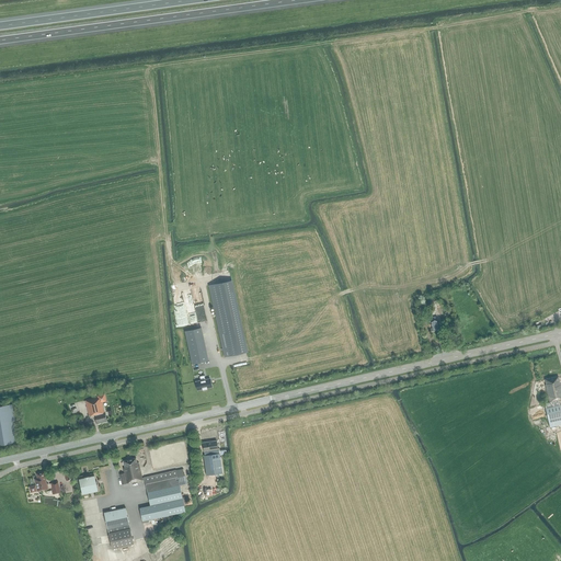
[(219,333),(225,357),(247,352),(231,281),(209,285),(220,333),(219,333)]
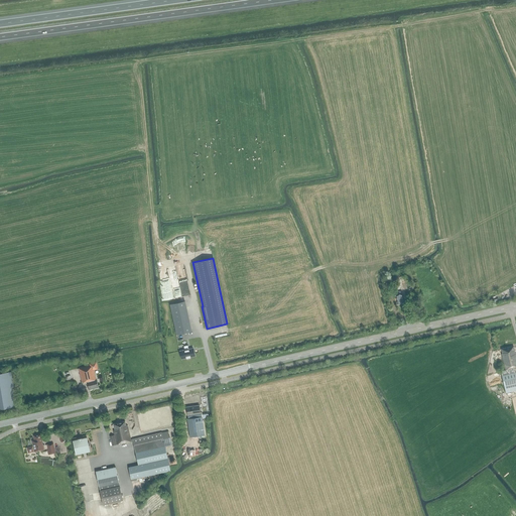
[(397,304),(404,303),(402,293),(401,291),(398,291),(397,288),(394,288),(395,293),(396,293),(396,294),(395,294),(397,304)]
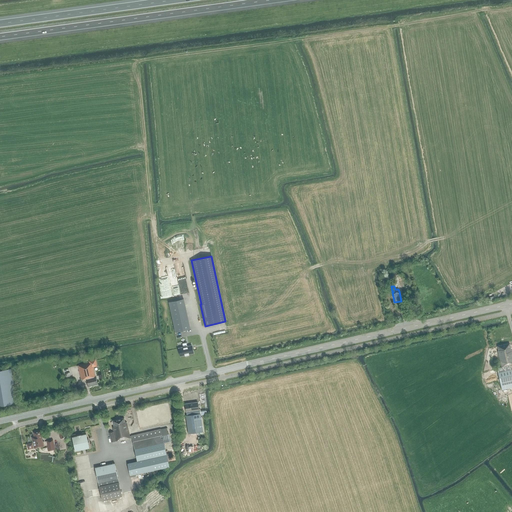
[(168,303),(175,333),(190,329),(183,300),(168,303)]
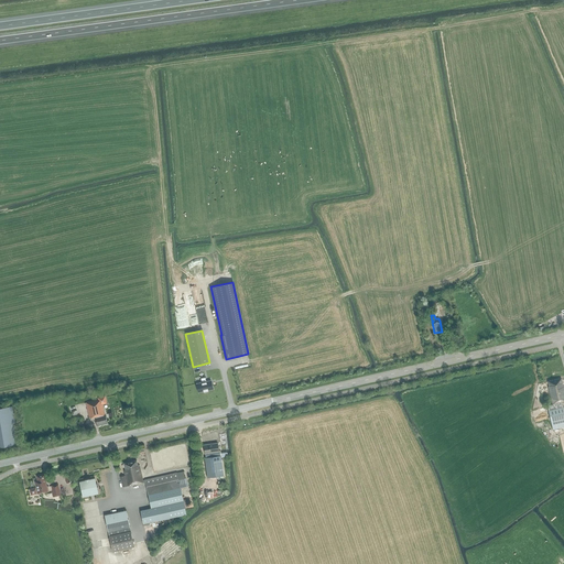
[(201,379),(202,382),(197,383),(199,392),(213,390),(212,381),(206,381),(205,378),(201,379)]
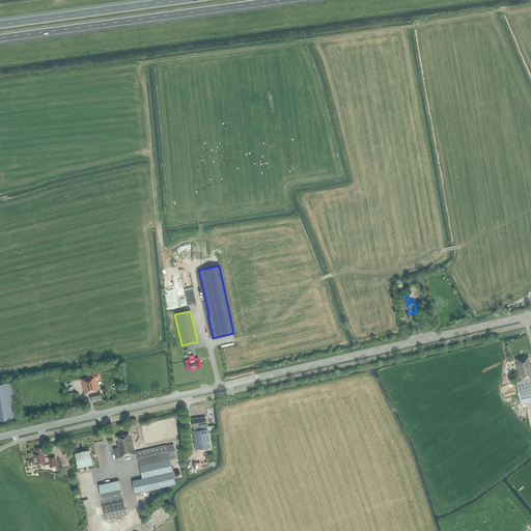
[(515,382),(516,387),(519,395),(519,397),(530,394),(530,391),(529,384),(530,383),(529,378),(530,376),(530,364),(528,356),(515,359),(516,364),(515,364),(520,381),(515,382)]
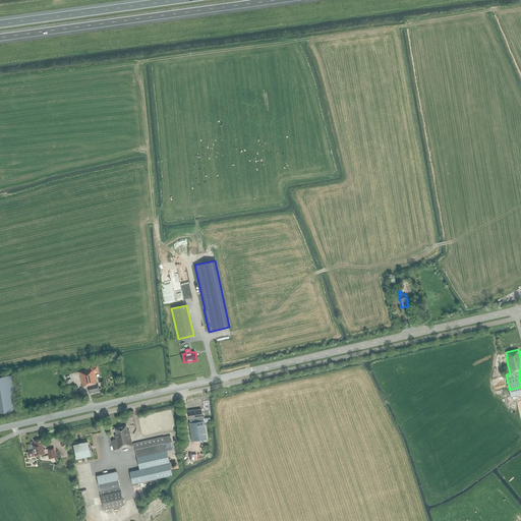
[(97,383),(95,373),(99,372),(97,365),(91,367),(91,369),(79,372),(82,387),(89,386),(91,393),(99,391),(97,383)]
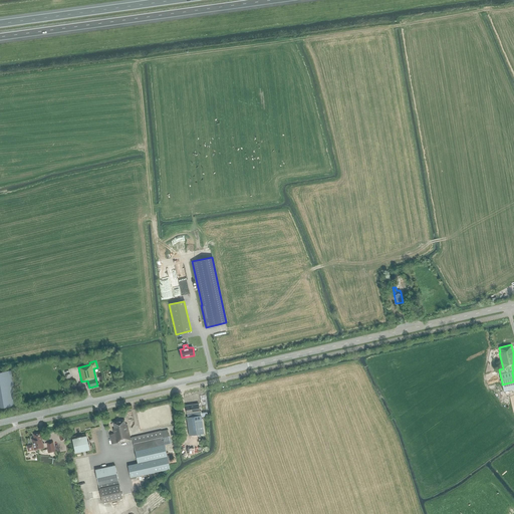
[(0,407),(17,405),(11,369),(0,371),(0,407)]
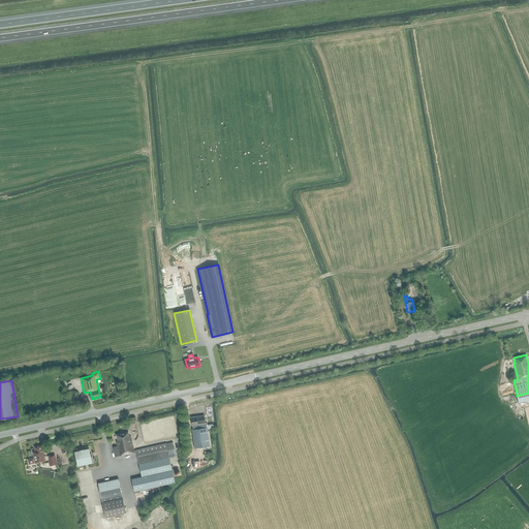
[(206,424),(205,415),(191,417),(192,426),(193,426),(194,430),(192,430),(194,448),(210,446),(208,429),(207,428),(207,425),(207,423),(206,424)]
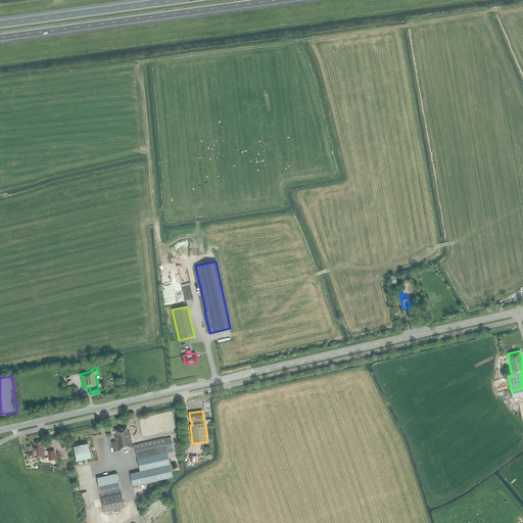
[(133,447),(135,447),(140,472),(131,474),(133,485),(173,477),(164,438),(134,445),(133,445),(129,431),(128,432),(127,427),(114,430),(116,436),(114,436),(116,441),(111,442),(113,452),(123,449),(123,450),(133,448),(133,447)]
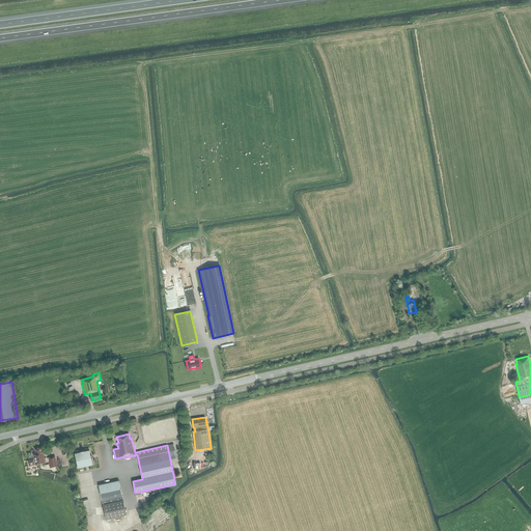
[(44,454),(45,454),(44,451),(43,451),(42,447),(34,448),(35,453),(33,453),(34,460),(33,460),(32,460),(29,460),(29,462),(29,465),(30,466),(33,465),(34,464),(35,464),(35,465),(47,463),(46,457),(44,457),(44,454)]
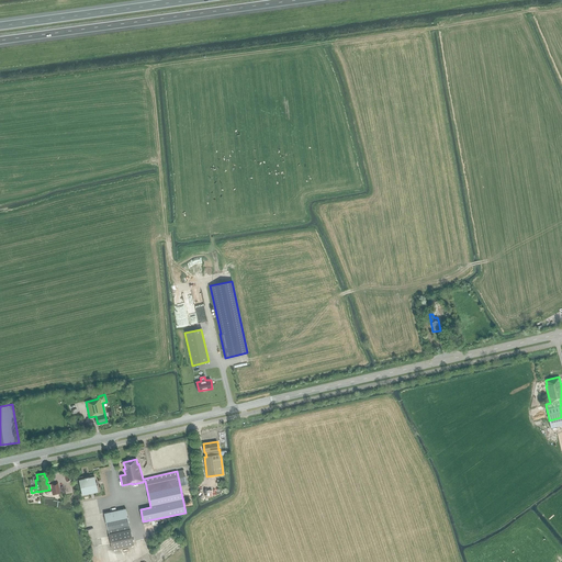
[(98,492),(94,476),(79,480),(82,495),(98,492)]
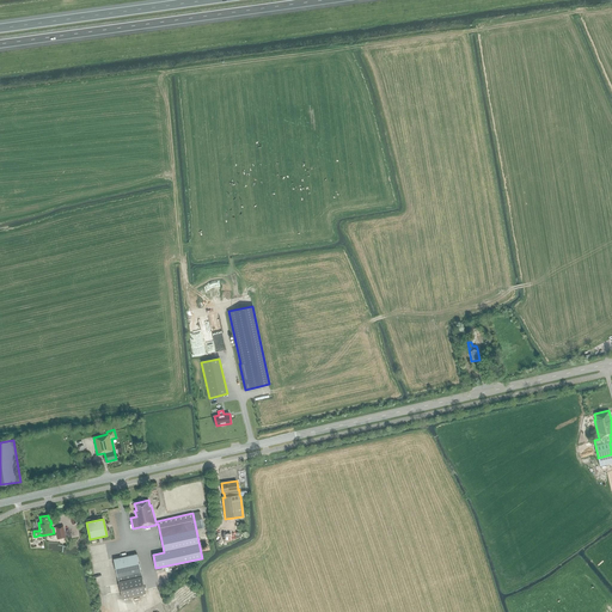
[(66,538),(63,526),(56,527),(57,534),(56,534),(57,539),(66,538)]
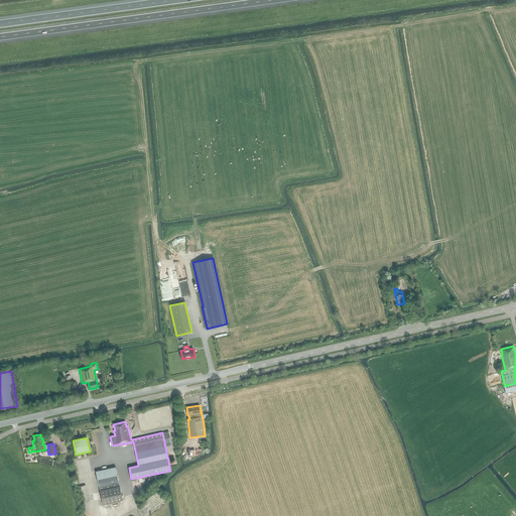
[(96,472),(99,486),(103,505),(123,501),(119,486),(119,482),(115,467),(96,472)]
